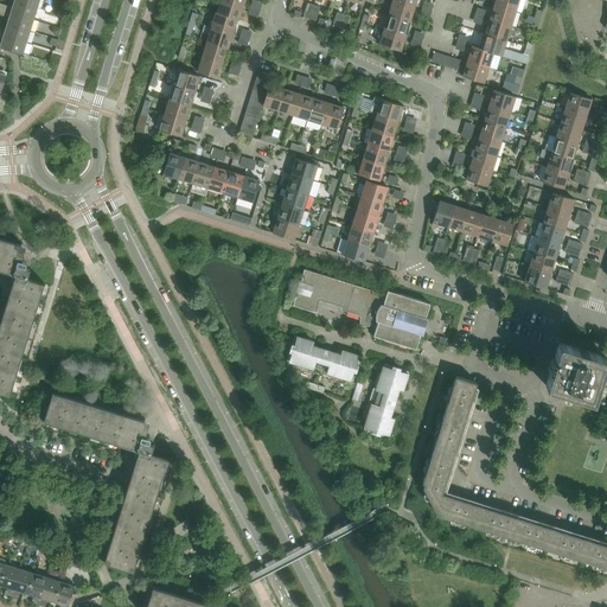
[(240,19),(243,5),(228,0),(221,0),(217,12),(217,13),(240,20),(241,19),(240,19)]
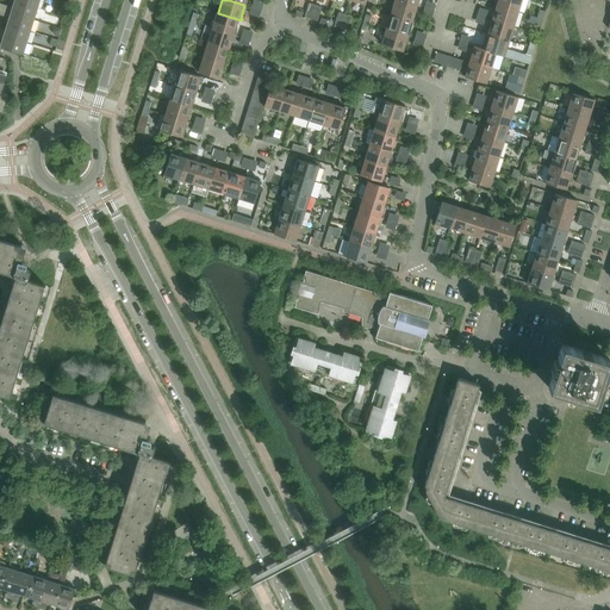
[(254,0),(249,14),(259,17),(263,4),(254,0)]
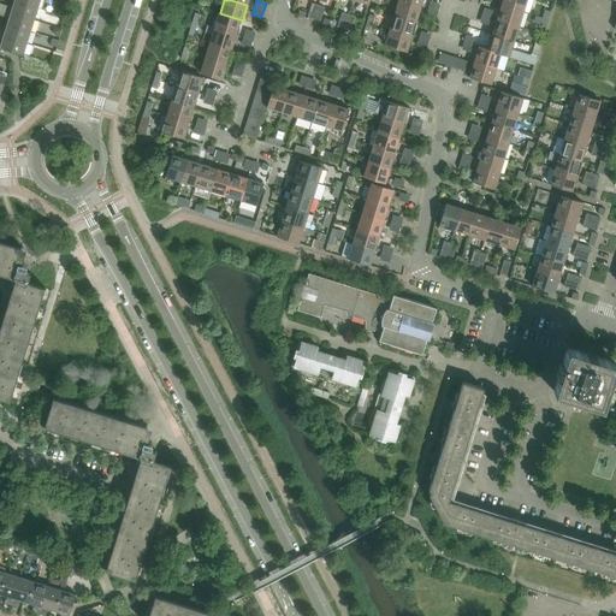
[(416,21),(421,6),(400,0),(398,0),(395,15),(418,22),(418,21),(416,21)]
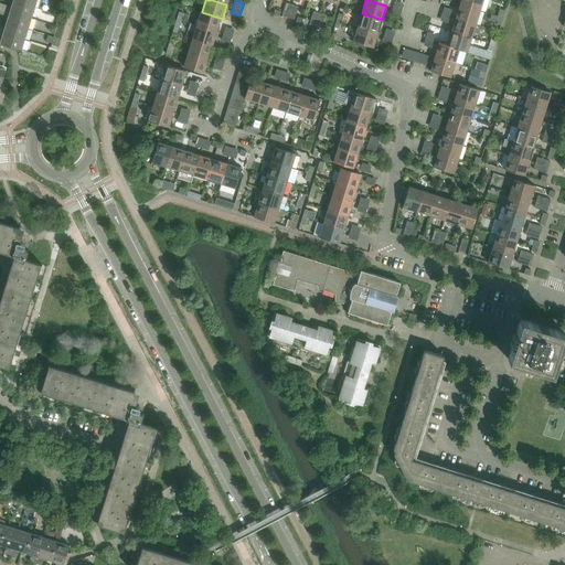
[(480,11),(482,0),(460,0),(460,4),(480,11)]
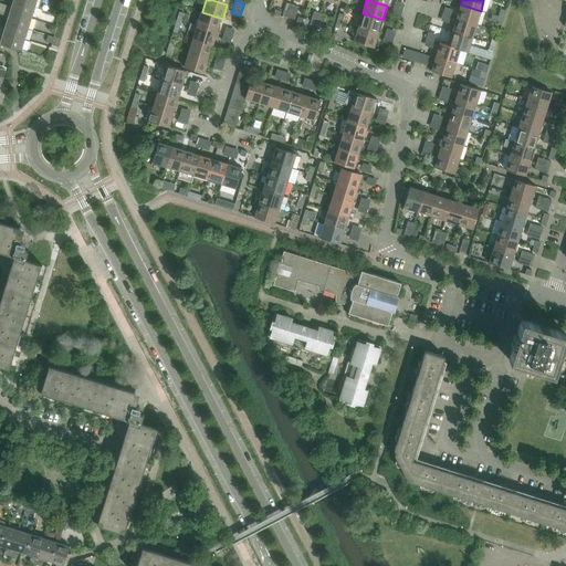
[(0,8),(31,19),(34,8),(13,1),(12,7),(0,2),(0,8)]
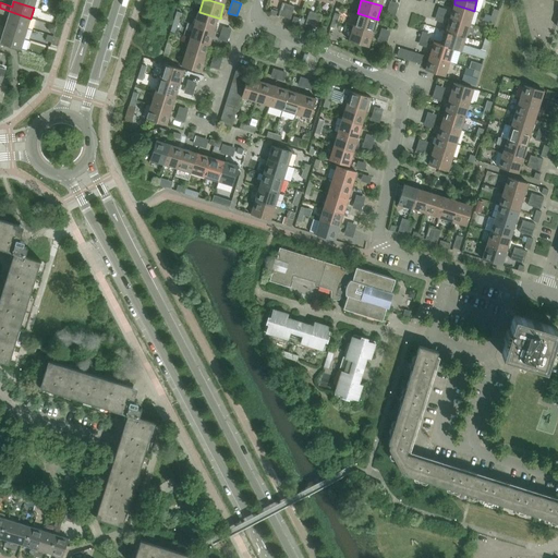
[(390,2),(387,14),(395,16),(399,4),(390,2)]
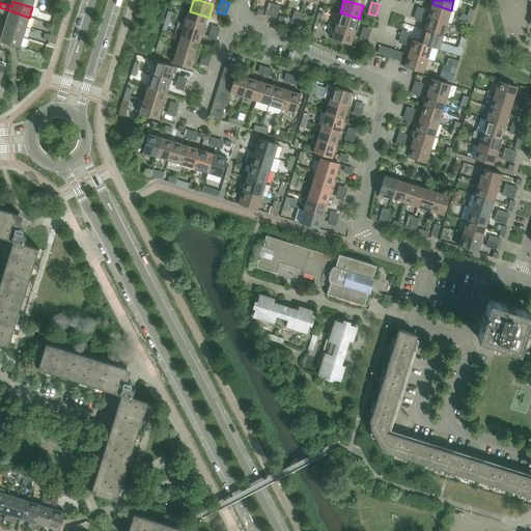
[(271,17),(275,4),(269,3),(266,15),(271,17)]
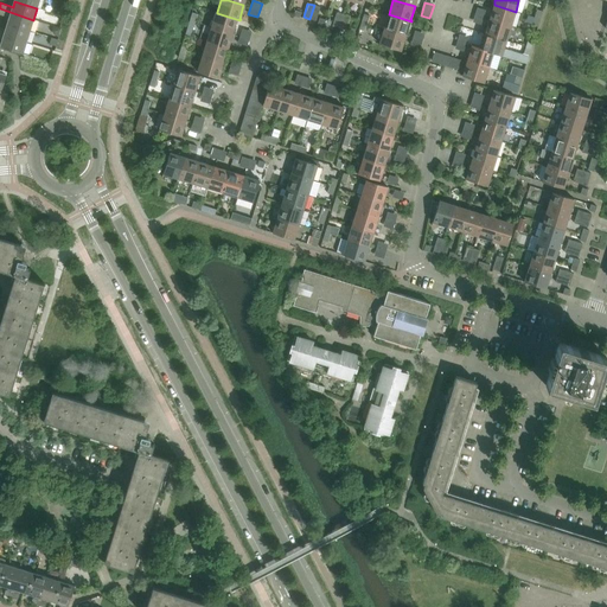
[(317,21),(320,7),(314,5),(310,19),(317,21)]
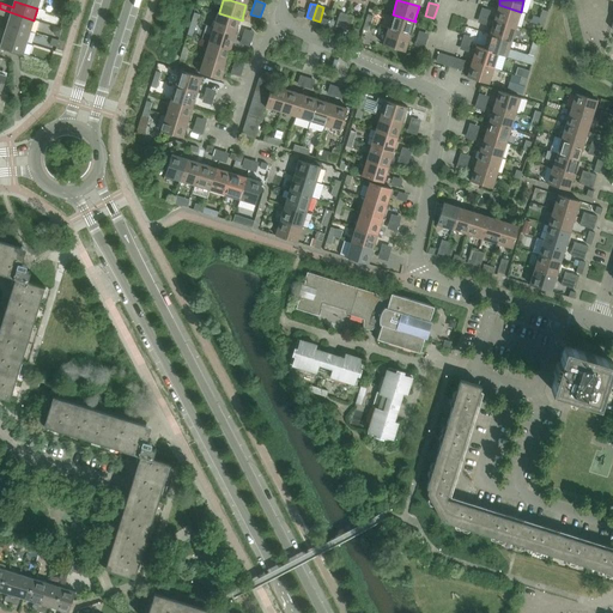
[(516,26),(521,12),(499,5),(495,19),(493,18),(493,19),(516,26)]
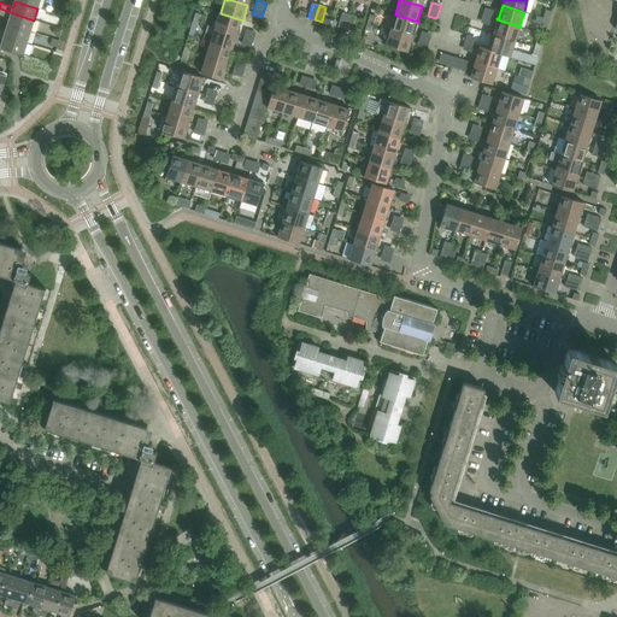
[(30,31),(34,21),(0,9),(0,15),(10,18),(7,24),(30,31)]
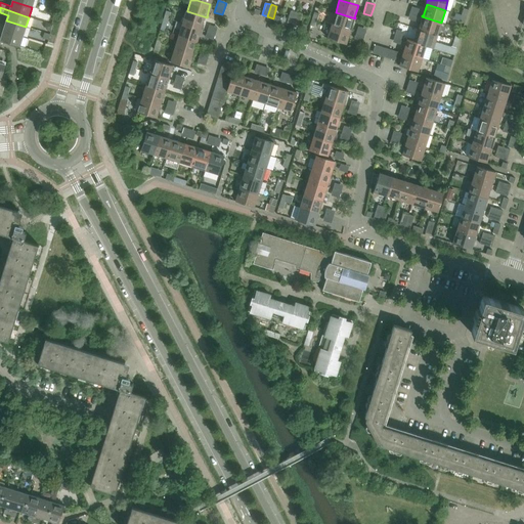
[(411,7),(408,18),(417,22),(420,9),(411,7)]
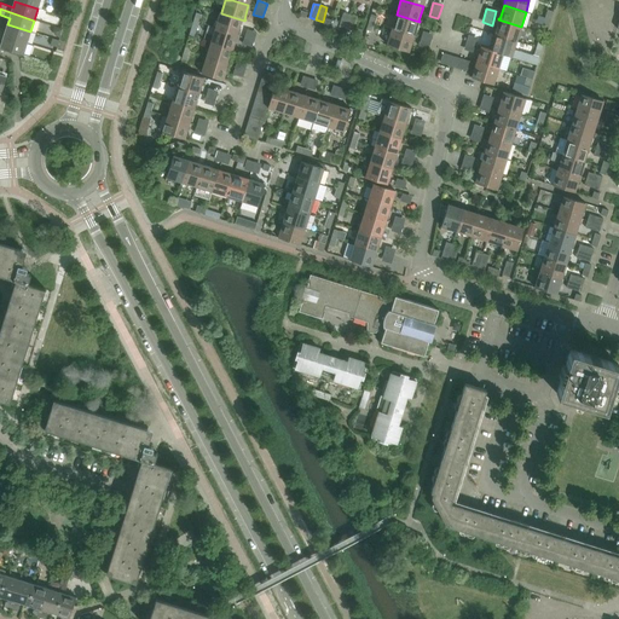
[(237,34),(242,21),(244,21),(221,13),(221,12),(220,12),(215,28),(237,34)]
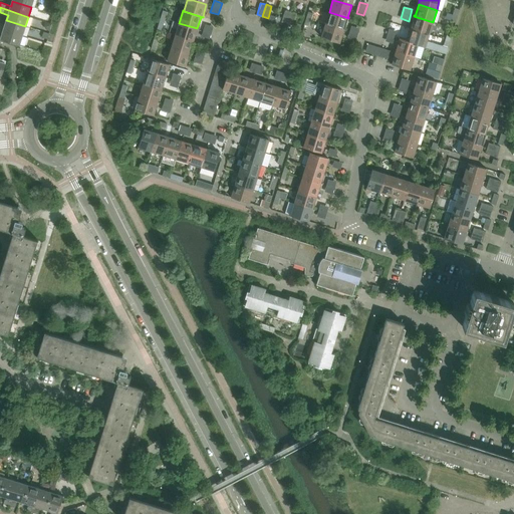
[(287,24),(290,12),(285,11),(282,22),(287,24)]
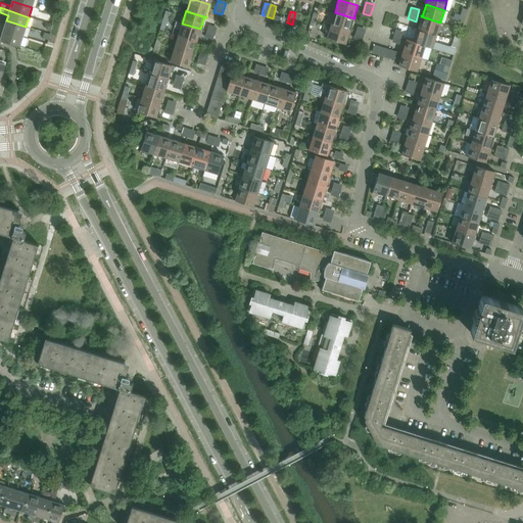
[(297,26),(301,14),(295,12),(292,25),(297,26)]
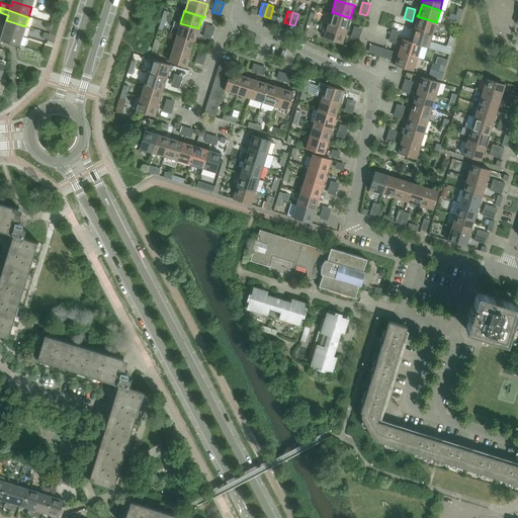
[(346,30),(350,19),(351,19),(351,18),(332,12),(328,25),(346,30)]
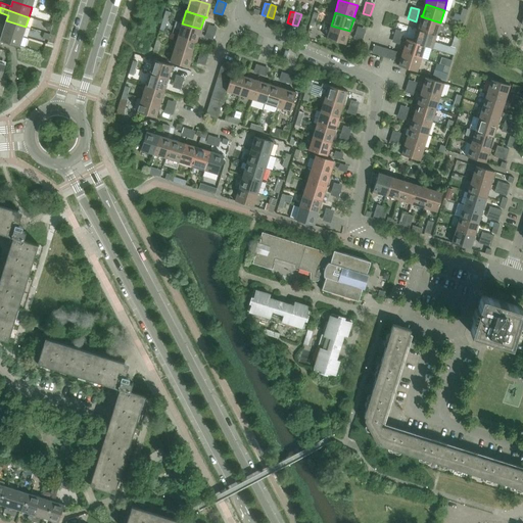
[(436,36),(440,22),(421,16),(421,17),(422,17),(418,30),(436,36)]
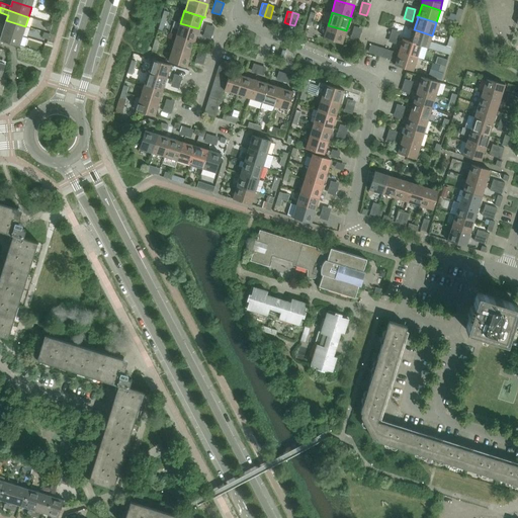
[(0,28),(22,36),(25,26),(6,20),(5,25),(0,23),(0,28)]
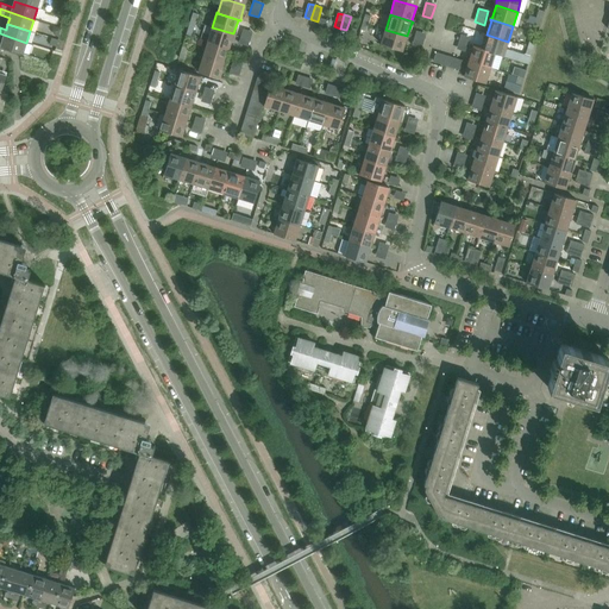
[(230,48),(233,33),(212,27),(207,42),(231,49),(230,48)]
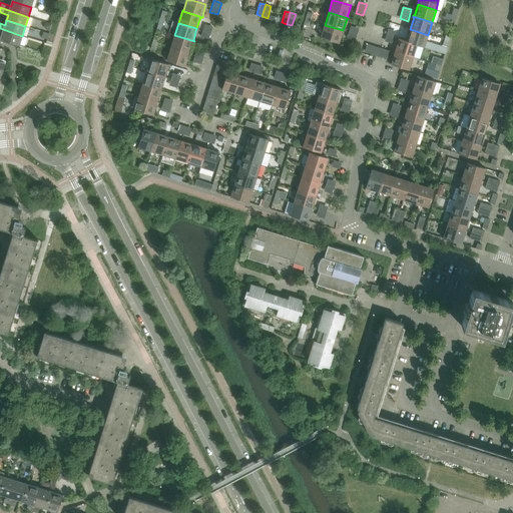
[(204,25),(201,36),(208,39),(212,27),(204,25)]
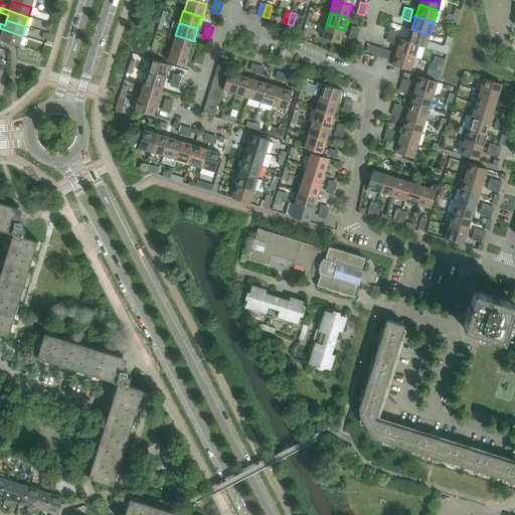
[(340,42),(344,30),(326,25),(322,37),(341,43),(341,42),(340,42)]
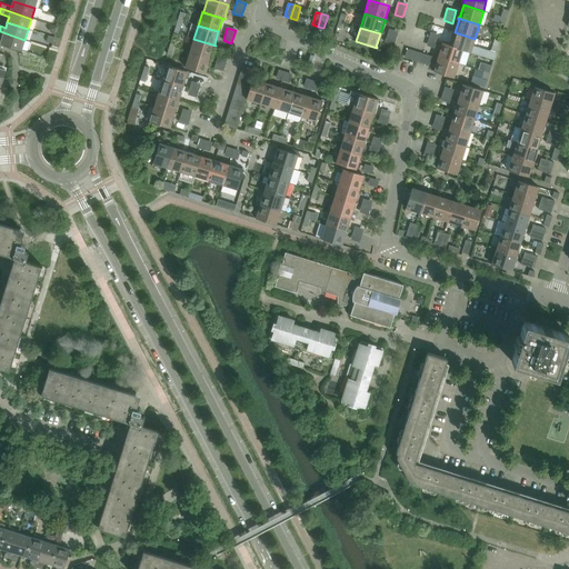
[(389,30),(386,42),(393,45),(398,32),(389,30)]
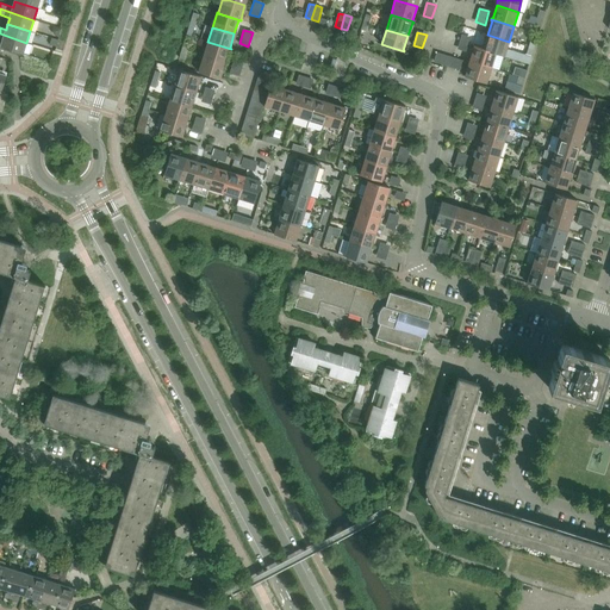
[(0,47),(23,55),(26,43),(0,33),(0,39),(2,41),(0,47)]
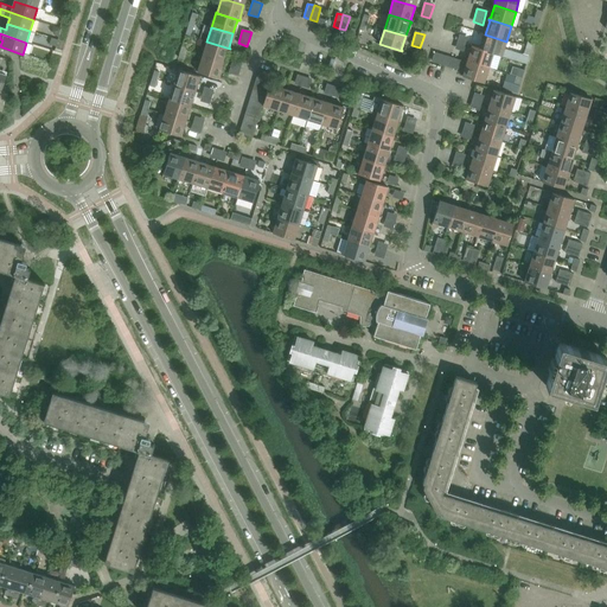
[(460,34),(457,48),(465,51),(470,37),(460,34)]
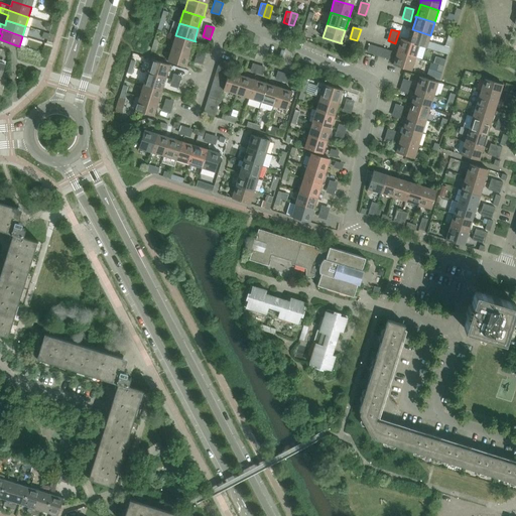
[(426,47),(430,35),(412,29),(408,41),(419,45),(426,47)]
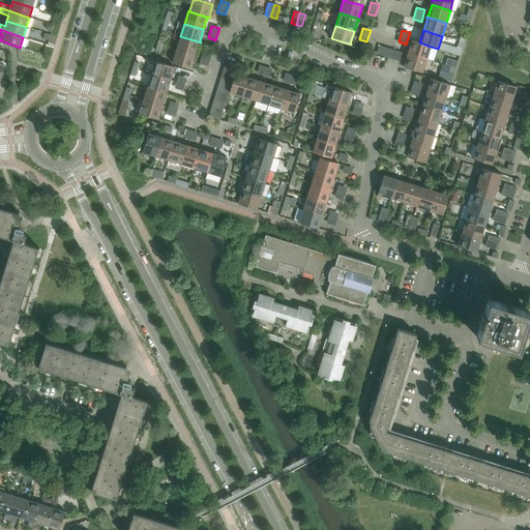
[(196,55),(199,43),(200,43),(201,42),(180,36),(176,50),(196,55)]
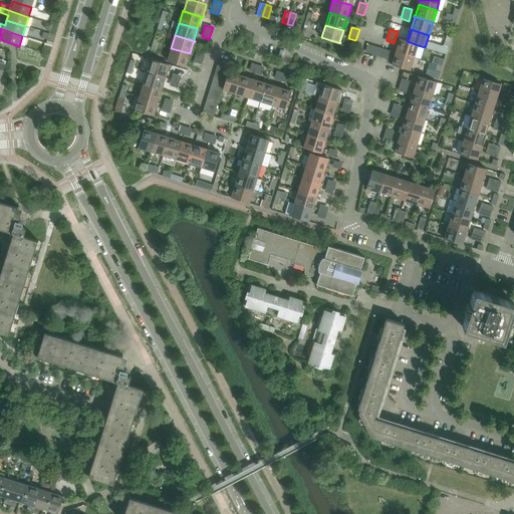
[(414,57),(418,45),(407,41),(399,38),(399,39),(400,40),(396,52),(414,57)]
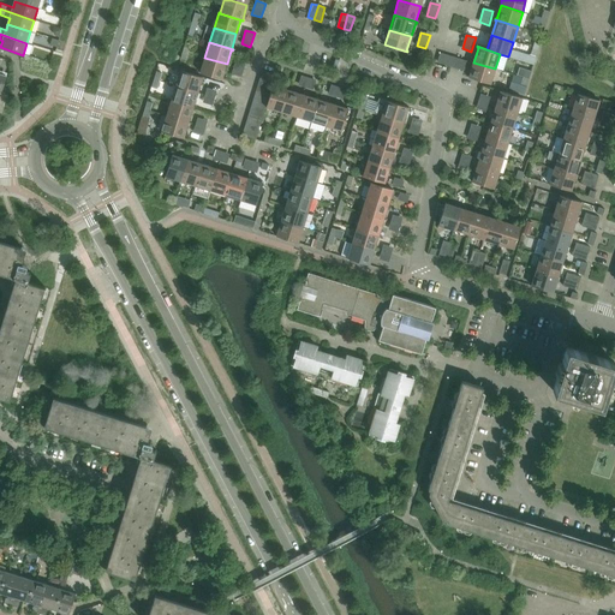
[(437,63),(465,70),(467,61),(441,53),(437,63)]
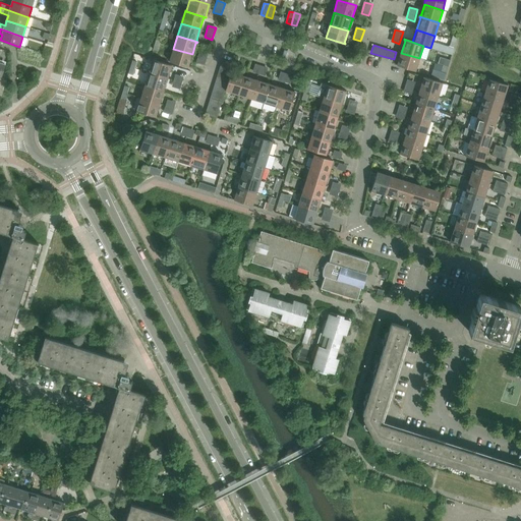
[(188,66),(192,54),(173,49),(169,62),(189,68),(189,66),(188,66)]
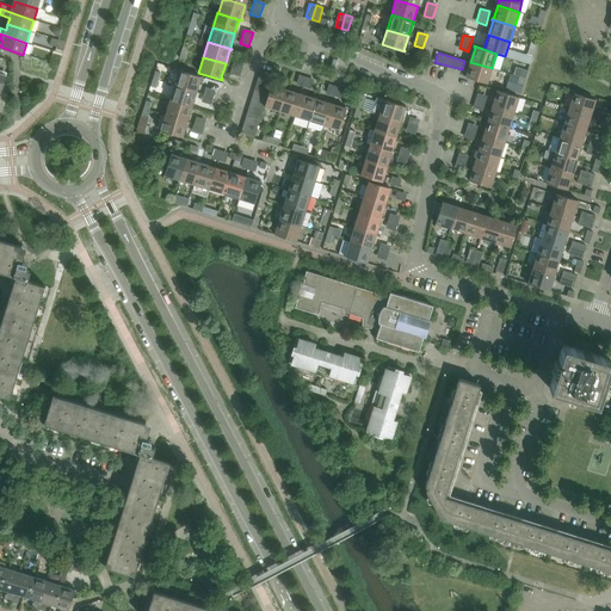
[(235,60),(230,73),(240,75),(244,62),(235,60)]
